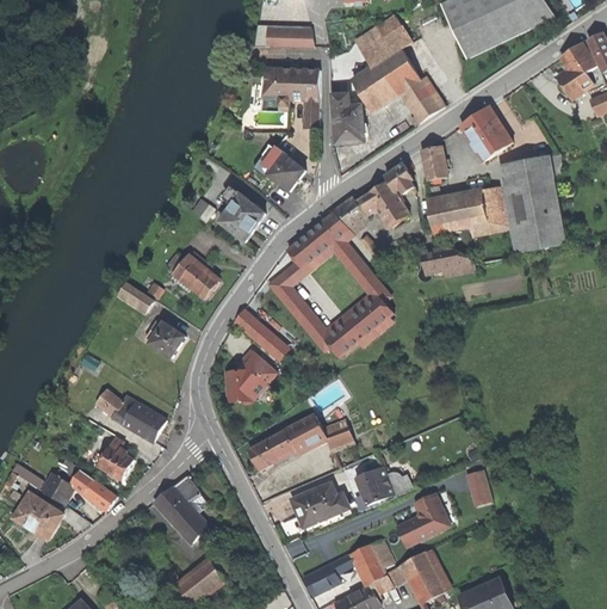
[(446,0),(441,2),(466,56),(553,16),(543,0),(446,0)]
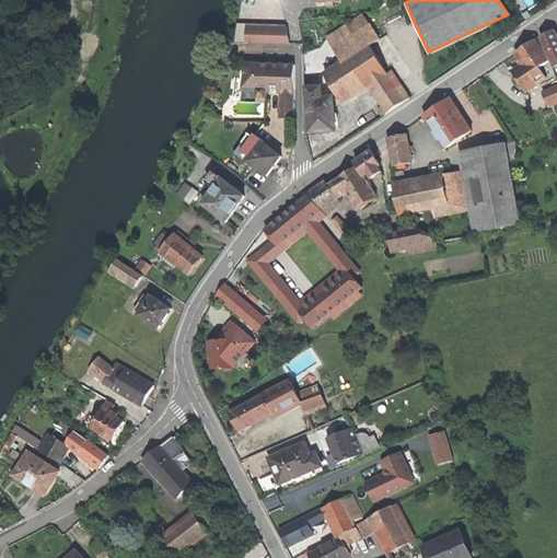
[(325,36),(340,60),(368,44),(378,37),(362,13),(325,36)]
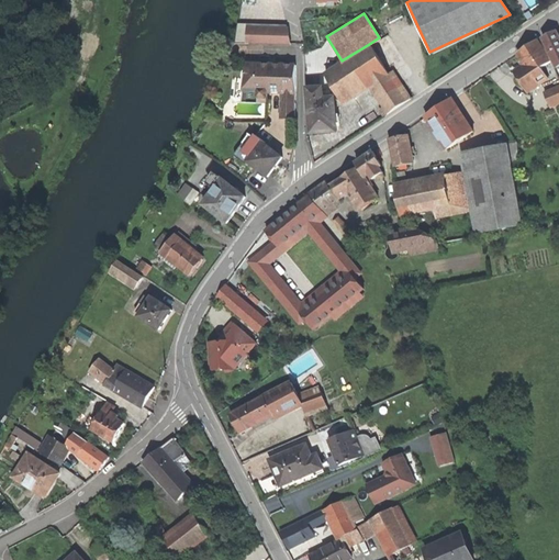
[(246,26),(245,42),(287,43),(284,28),(246,26)]
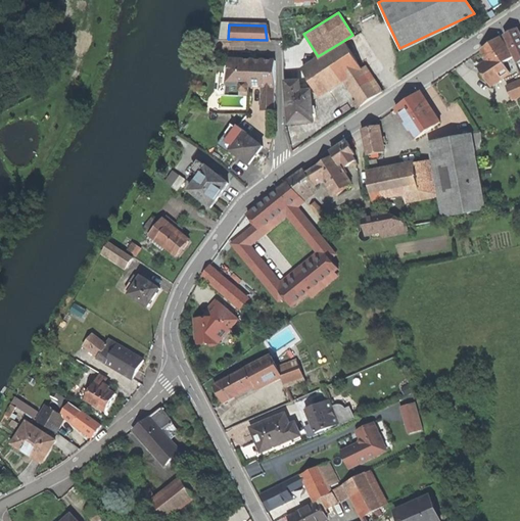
[(504,34),(516,61),(519,58),(519,39),(515,28),(504,34)]
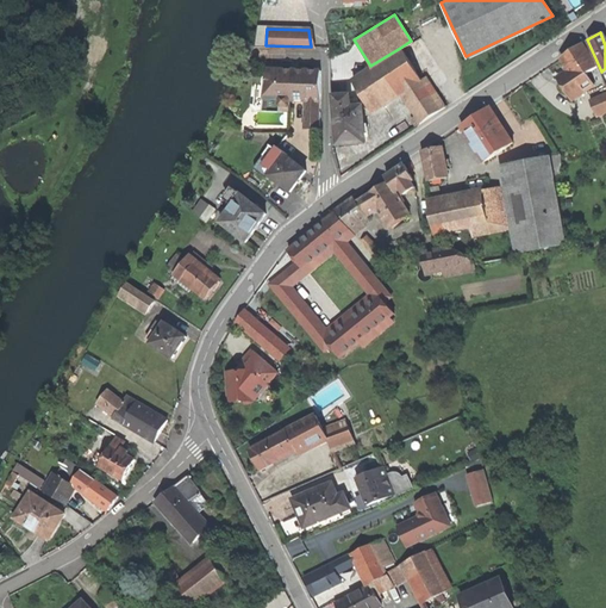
[(585,88),(585,91),(603,82),(598,68),(580,43),(569,50),(560,56),(568,70),(561,76),(574,95),(582,90),(574,79),(585,73),(592,84),(585,88)]
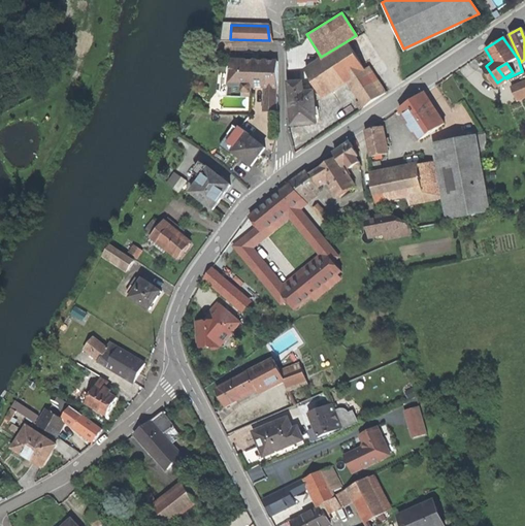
[(347,41),(321,57),(303,68),(319,92),(346,75),(360,97),(356,101),(359,107),(385,90),(367,64),(363,67),(347,41)]
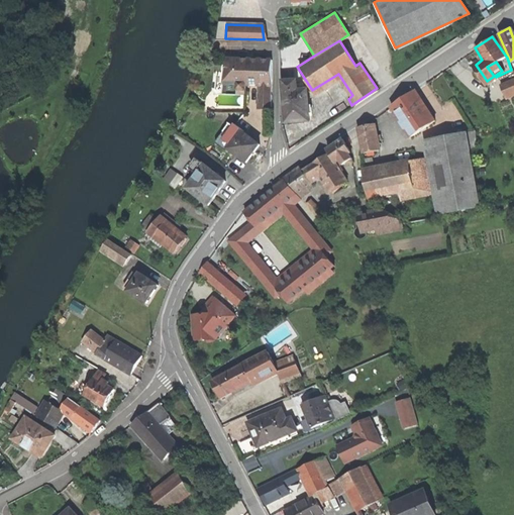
[(258,106),(270,106),(270,59),(225,57),(221,91),(235,92),(235,88),(243,88),(244,82),(245,82),(247,83),(258,83),(258,106)]
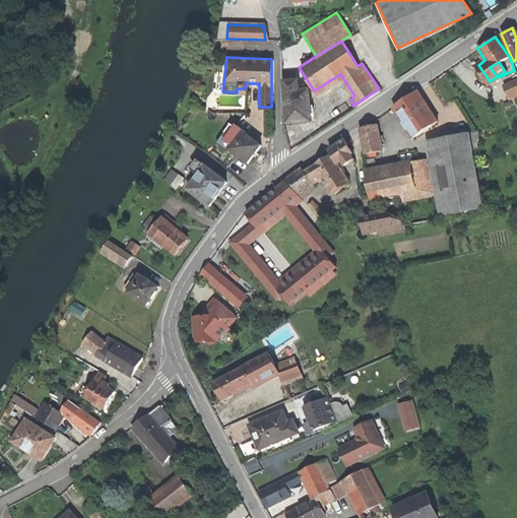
[(497,76),(499,75),(505,71),(499,62),(490,67),(497,76)]
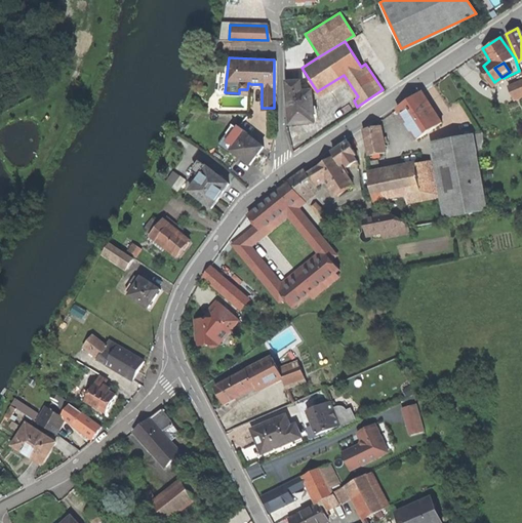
[(511,97),(521,92),(521,78),(506,85),(511,97)]
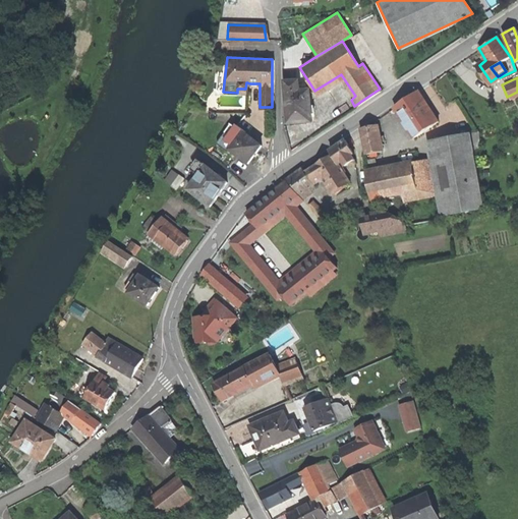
[(287,121),(310,119),(309,106),(307,89),(300,89),(300,83),(297,83),(296,79),(284,80),(287,121)]
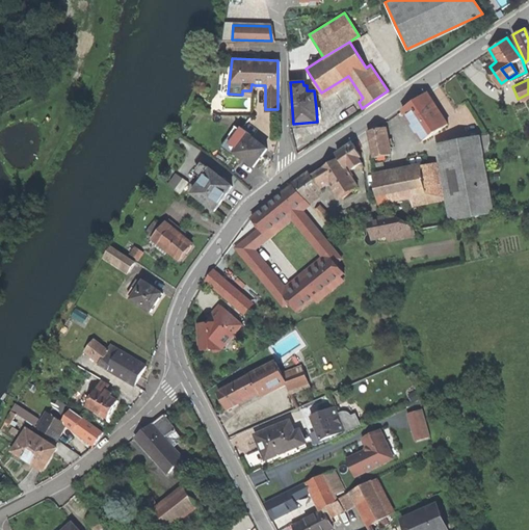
[(421,139),(446,123),(425,91),(400,108),(408,121),(421,139)]
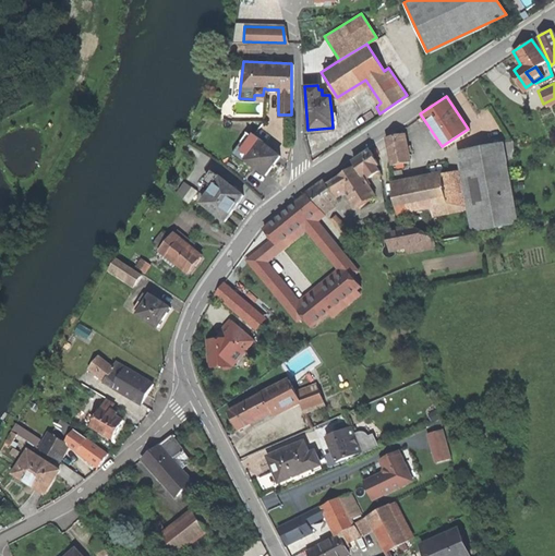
[(390,164),(408,160),(402,132),(391,134),(385,135),(390,164)]
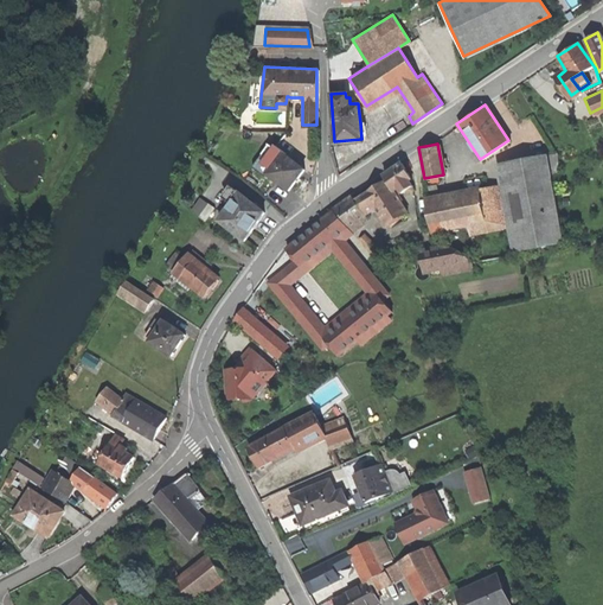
[(260,161),(261,163),(269,169),(281,153),(282,152),(273,145),(269,150),(260,161)]
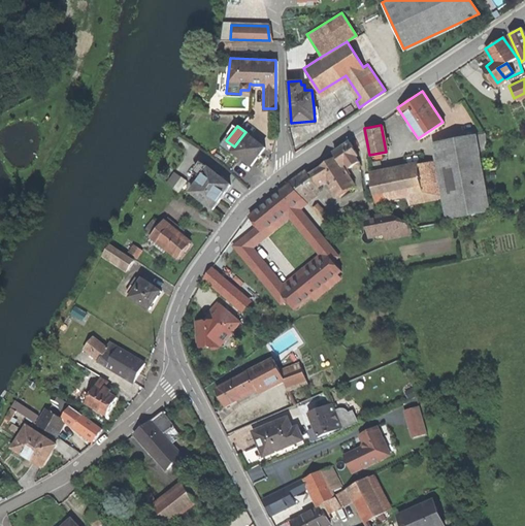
[(225,144),(227,141),(226,140),(234,130),(230,127),(220,141),(225,145),(225,144)]
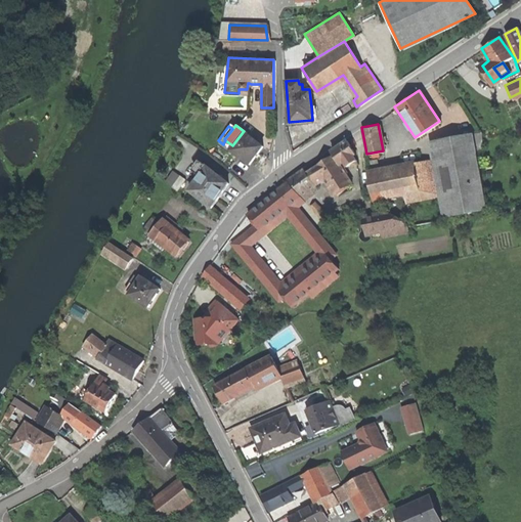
[(480,130),(431,140),(445,216),(485,209),(474,148),(481,147),(480,130)]
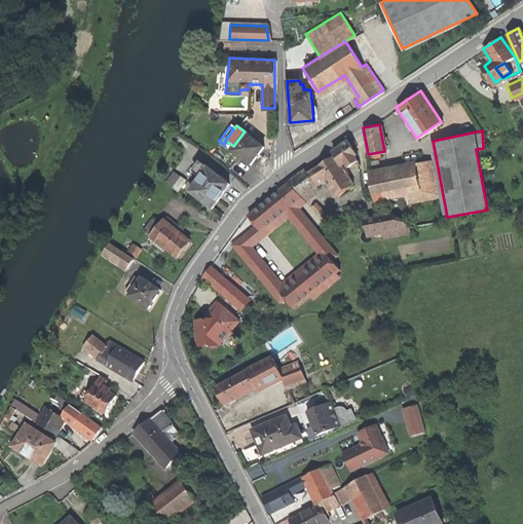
[(244,133),(233,146),(231,149),(231,150),(249,163),(261,146),(253,140),(244,133)]
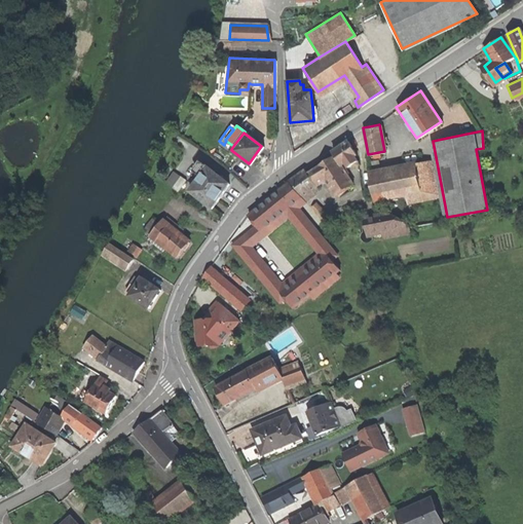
[(331,150),(333,154),(339,163),(343,161),(346,165),(349,163),(356,160),(352,155),(355,153),(351,147),(346,140),(331,150)]
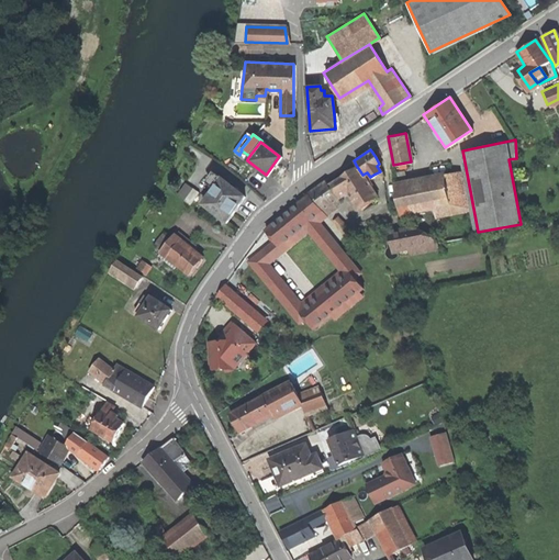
[(239,154),(247,159),(249,156),(242,150),(239,154)]
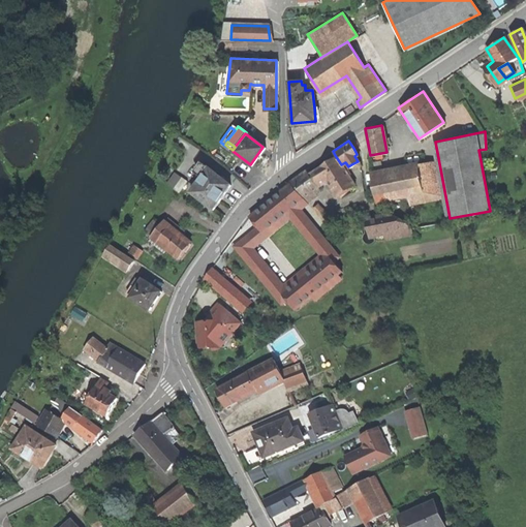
[(352,184),(341,164),(335,155),(327,160),(317,166),(318,167),(326,180),(335,195),(352,184)]
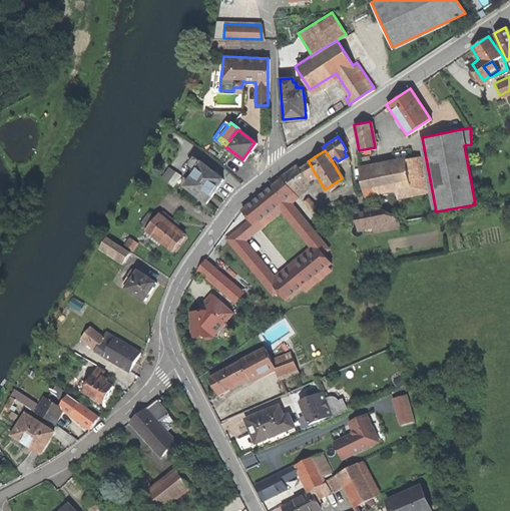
[(429,189),(423,156),(359,169),(364,194),(395,188),(396,196),(429,189)]
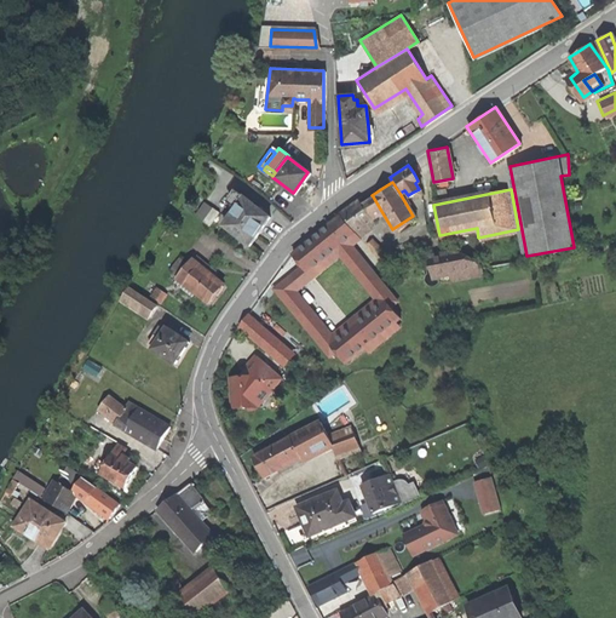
[(223,206),(231,211),(241,198),(232,192),(223,206)]
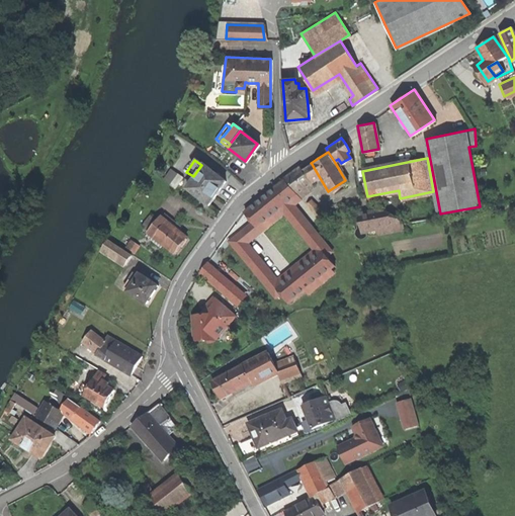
[(201,164),(201,165),(193,176),(184,188),(206,203),(216,191),(224,180),(201,164)]
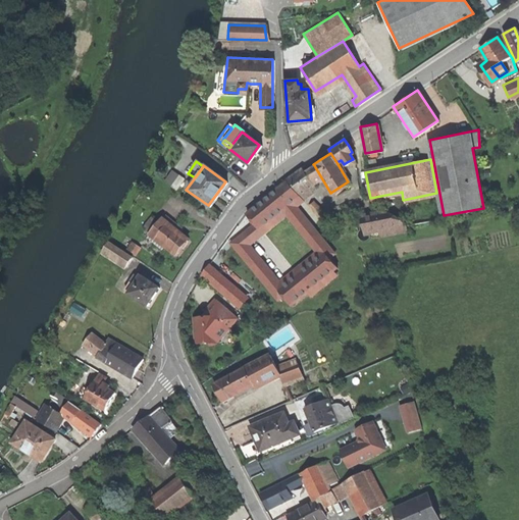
[(304,171),(312,183),(321,177),(314,165),(304,171)]
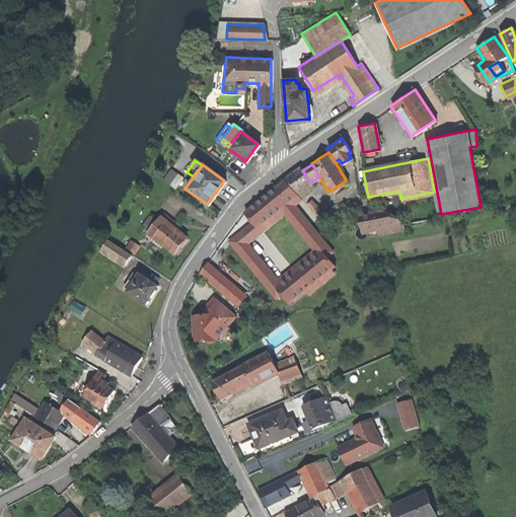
[(311,182),(310,181),(302,170),(299,166),(283,177),(284,178),(296,194),(306,187),(311,182)]
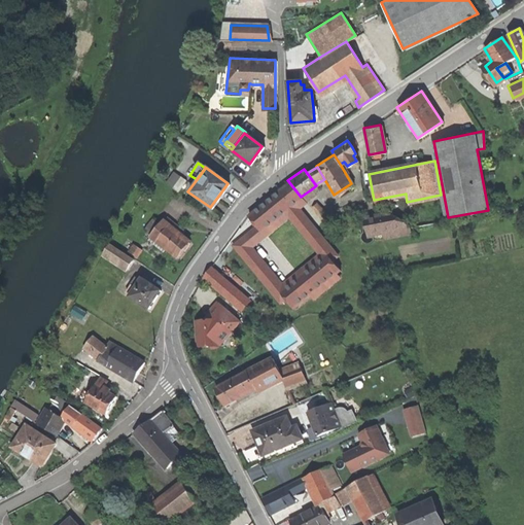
[(164,181),(170,185),(178,174),(172,170),(164,181)]
